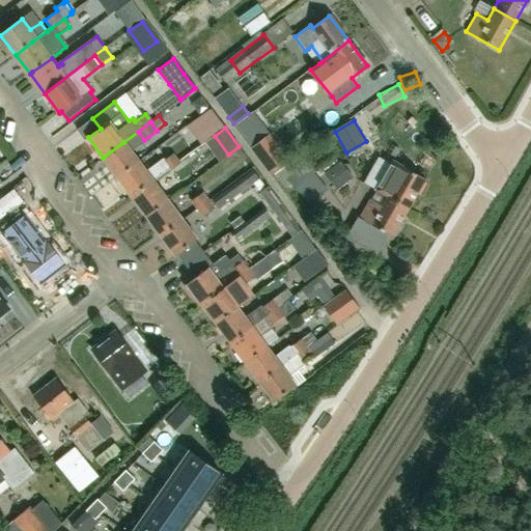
[(272,134),(254,146),(271,169),(287,157),(272,134)]
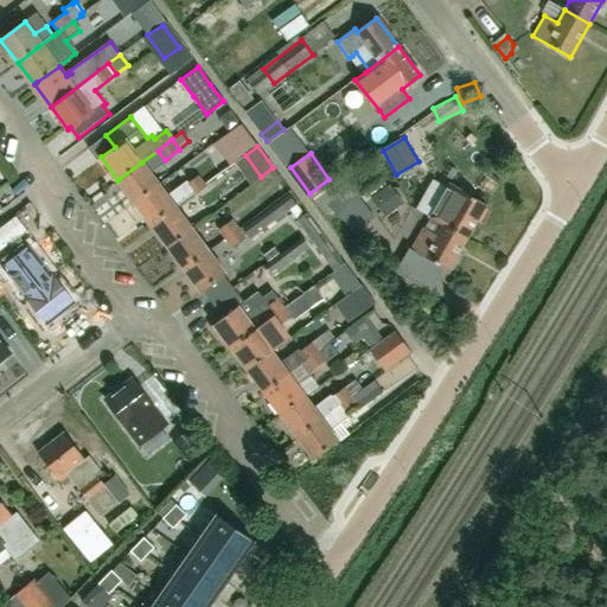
[(158,184),(145,165),(141,163),(117,180),(134,203),(158,184)]
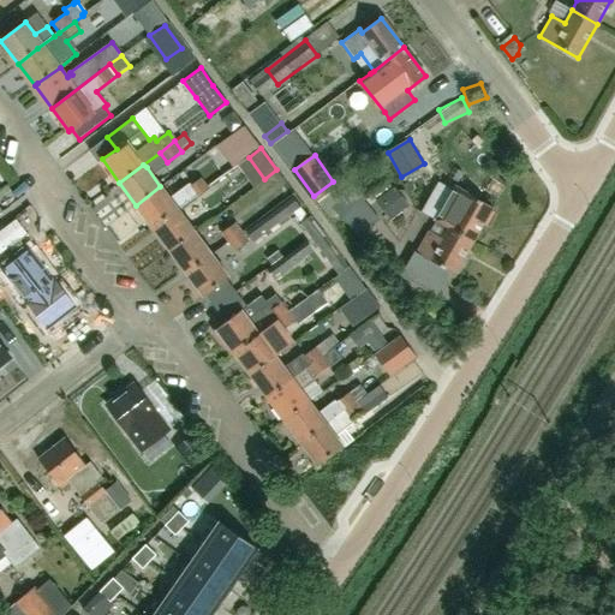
[(160,186),(136,206),(153,227),(207,186),(201,178),(183,191),(181,189),(169,198),(160,186)]
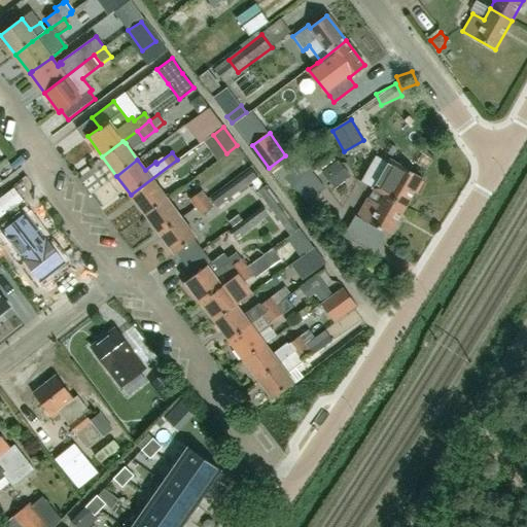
[(286,191),(312,171),(297,152),(296,153),(296,152),(271,173),(286,191)]
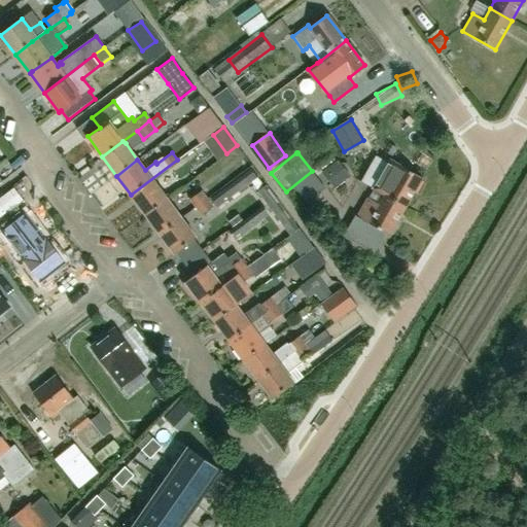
[(374,188),(384,194),(406,206),(422,178),(390,160),(374,188)]
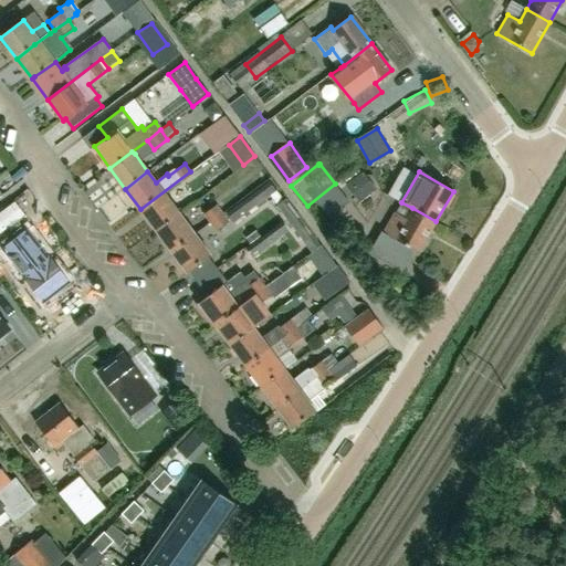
[(360,173),(345,186),(358,202),(375,190),(360,173)]
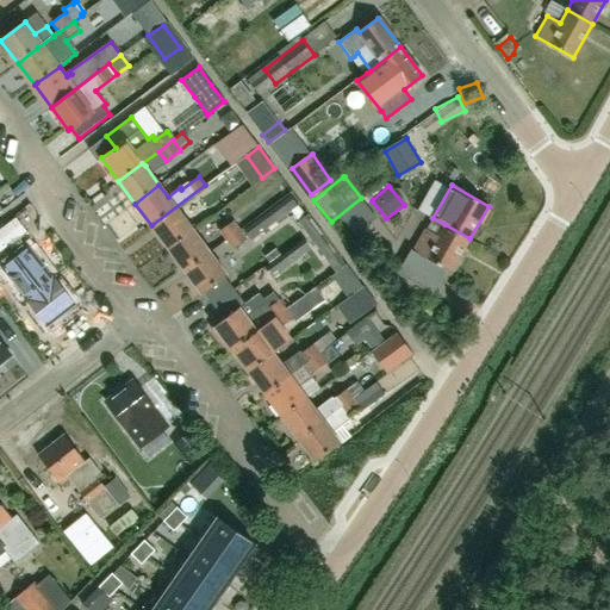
[(290,195),(244,230),(253,241),(298,206),(290,195)]
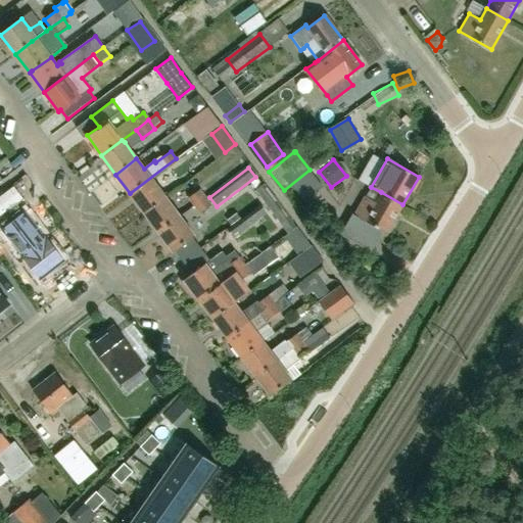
[(164,197),(151,179),(130,193),(144,212),(164,197)]
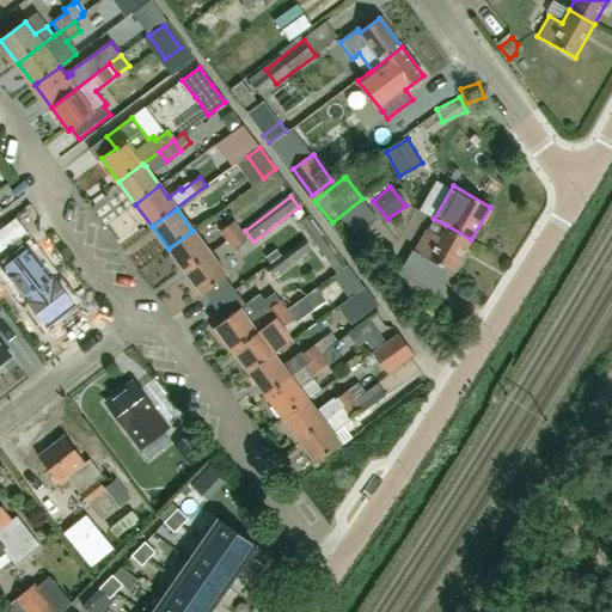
[(308,236),(319,228),(310,214),(299,222),(308,236)]
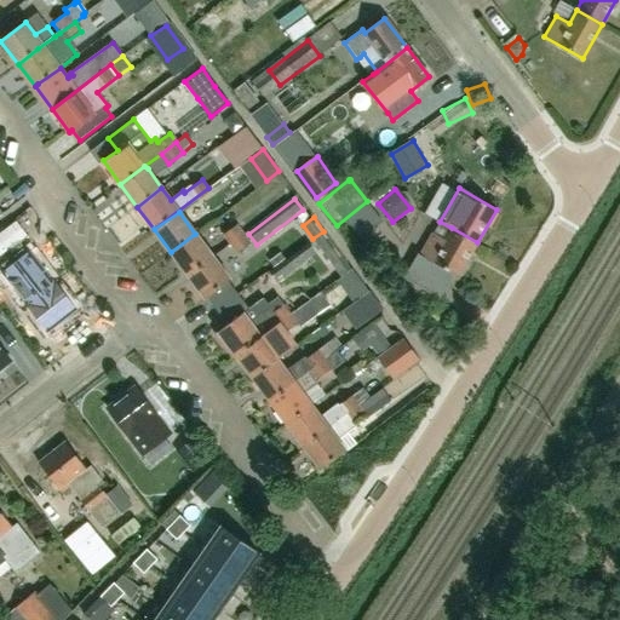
[(228,245),(244,233),(237,224),(222,236),(228,245)]
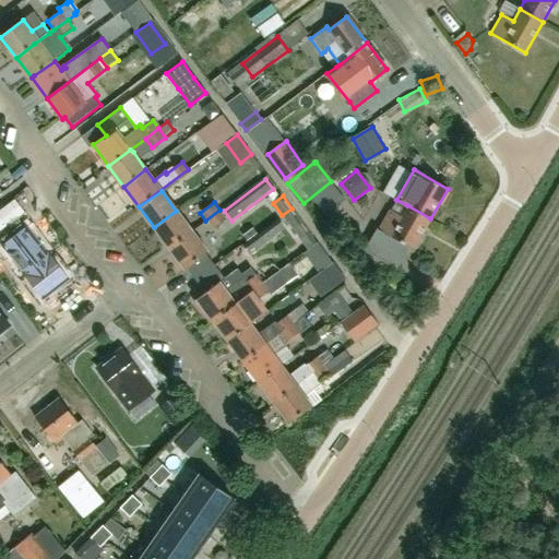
[(430,218),(407,205),(402,216),(390,210),(379,228),(414,248),(430,218)]
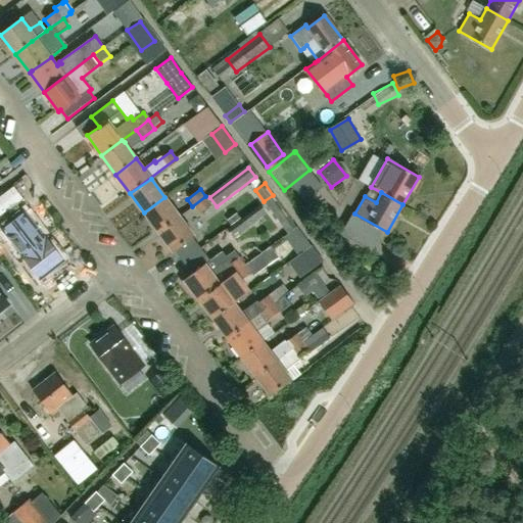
[(278,223),(288,215),(274,195),(266,202),(263,204),(278,223)]
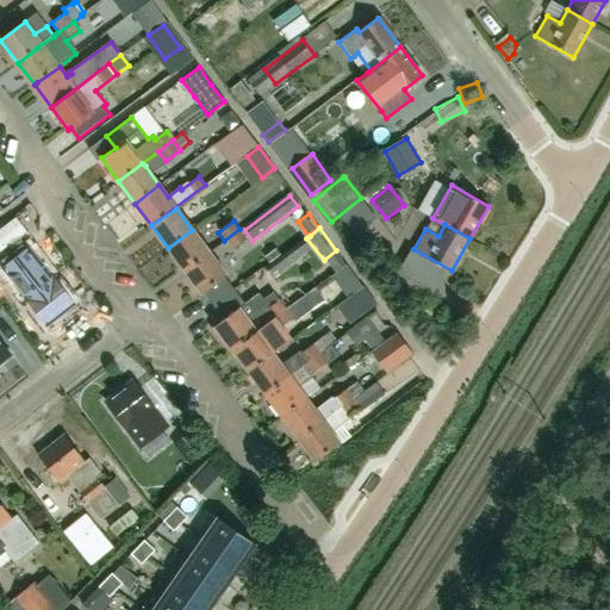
[(240,229),(224,241),(232,251),(248,240),(240,229)]
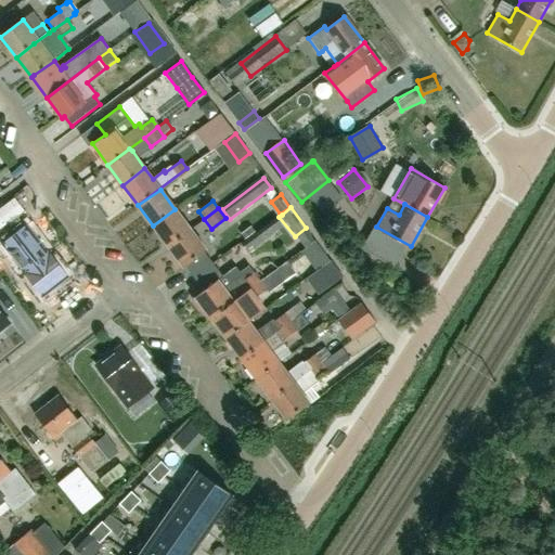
[(190,230),(175,209),(153,226),(168,246),(190,230)]
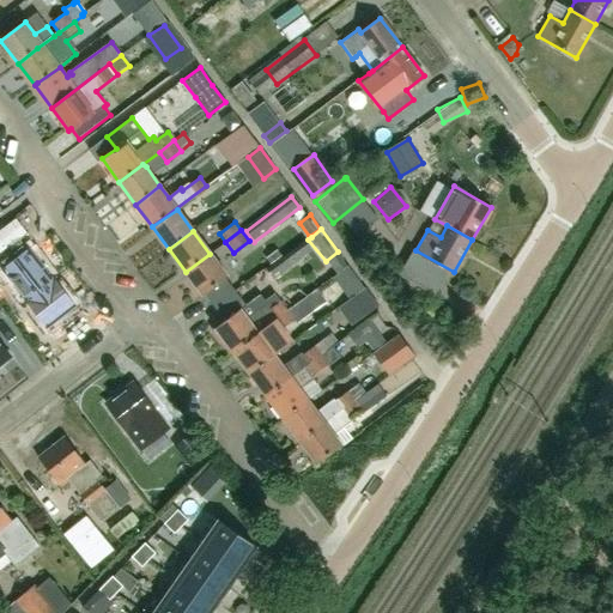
[(305,241),(266,269),(274,280),(313,252),(305,241)]
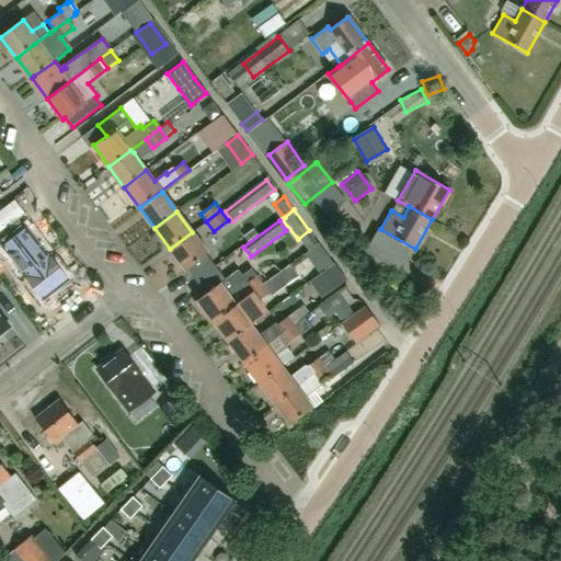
[(47,254),(38,261),(31,251),(36,247),(25,231),(23,232),(14,221),(0,231),(0,251),(0,252),(3,250),(13,263),(15,262),(23,272),(44,298),(68,279),(47,254)]
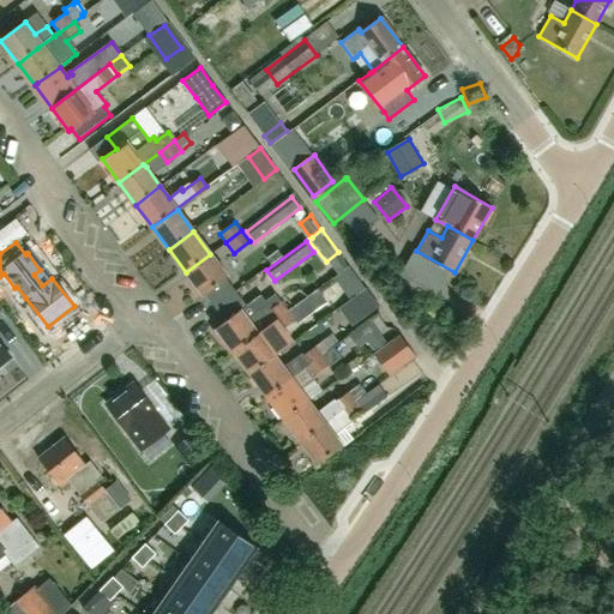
[(210,254),(186,272),(203,295),(204,295),(214,307),(224,300),(235,292),(226,278),(227,277),(218,265),(210,254)]
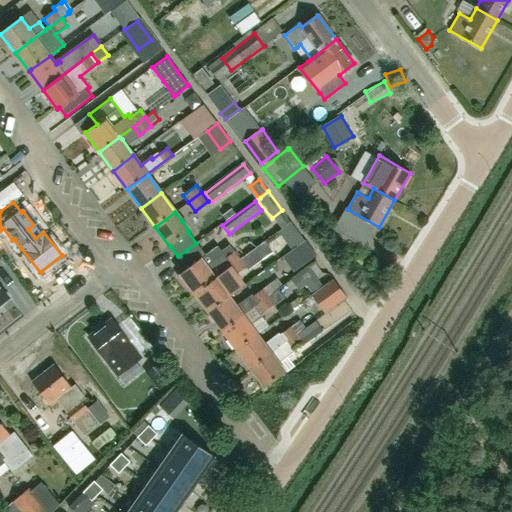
[(291,222),(278,231),(286,242),(299,233),(291,222)]
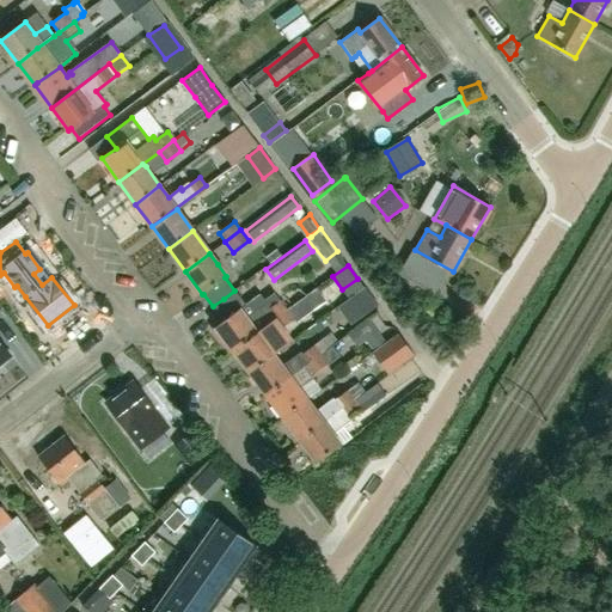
[(377,306),(363,287),(336,307),(349,326),(377,306)]
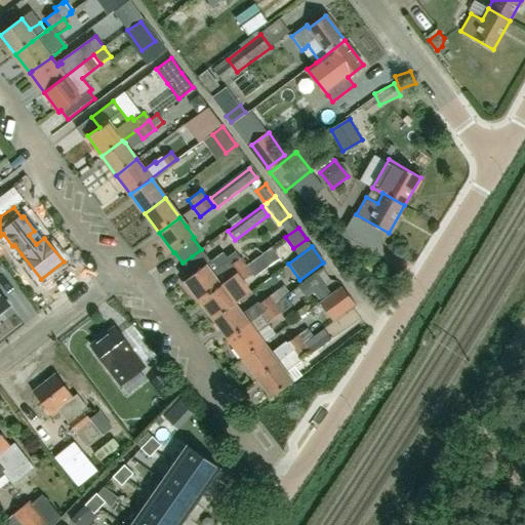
[(246,265),(240,257),(231,265),(229,260),(212,273),(207,266),(210,263),(201,249),(192,256),(183,263),(191,275),(185,280),(199,299),(223,282),(241,269),(246,265)]
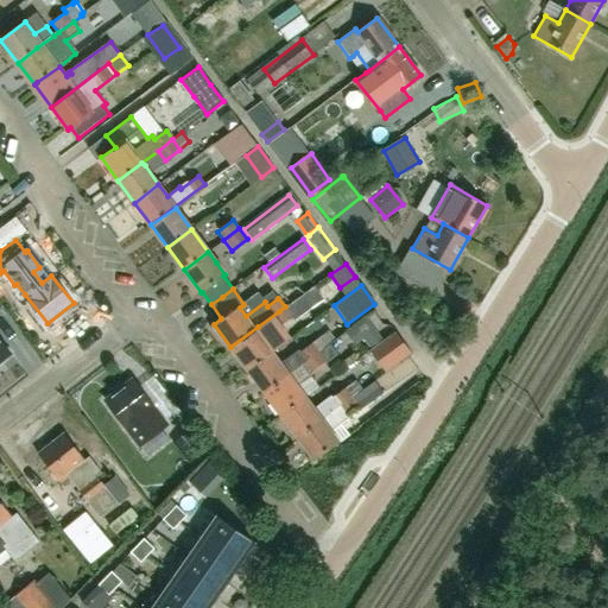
[(258,327),(230,347),(247,369),(272,350),(290,337),(282,327),(293,317),(286,308),(285,306),(279,311),(258,327)]
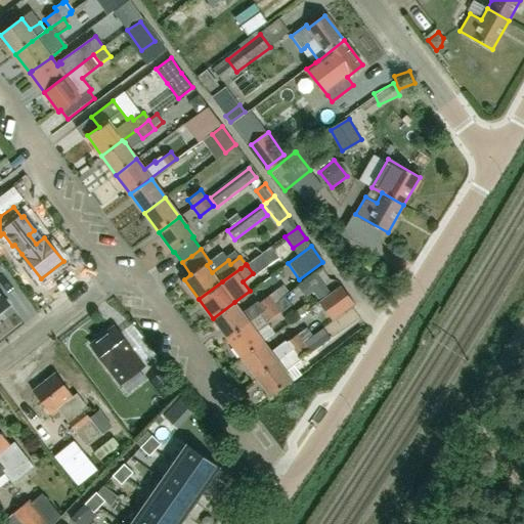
[(320,288),(326,296),(337,288),(331,279),(320,288)]
